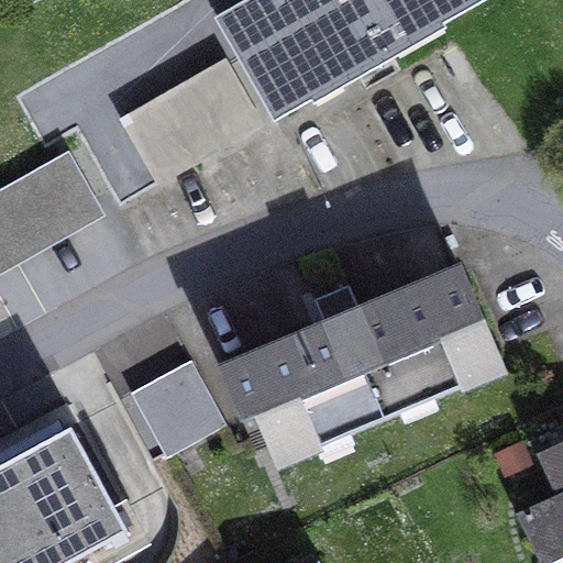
[(255,0),(220,21),(275,119),(483,0),(255,0)]
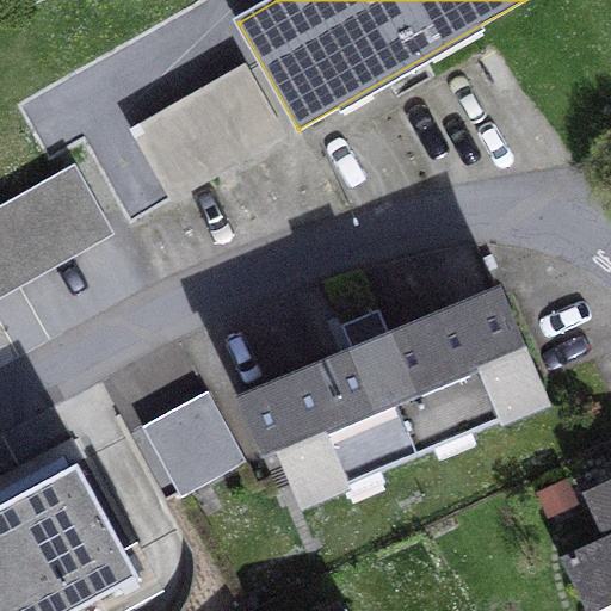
[(135,135),(173,201),(285,136),(247,71),(135,135)]
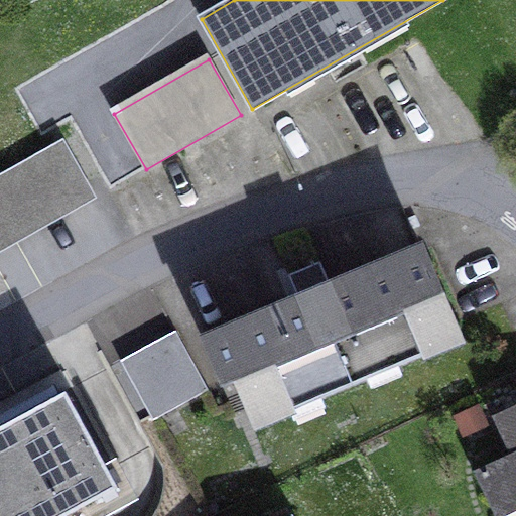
[(0,251),(95,199),(62,142),(0,177),(0,251)]
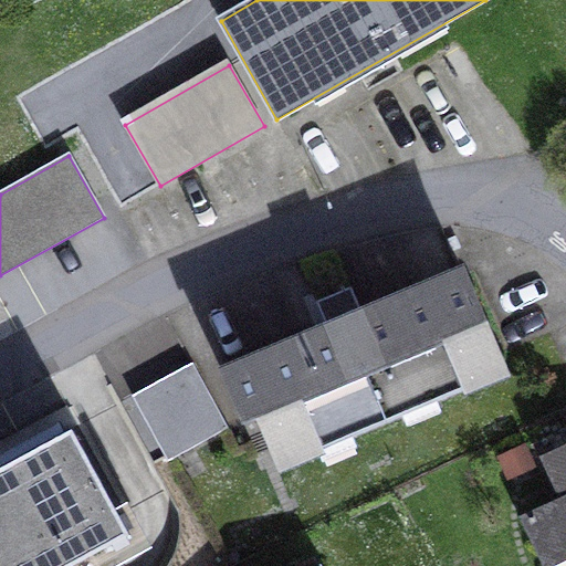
[(260,412),(282,464),(503,373),(462,274),(364,316),(352,287),(317,302),(328,331),(227,373),(247,418),(260,412)]
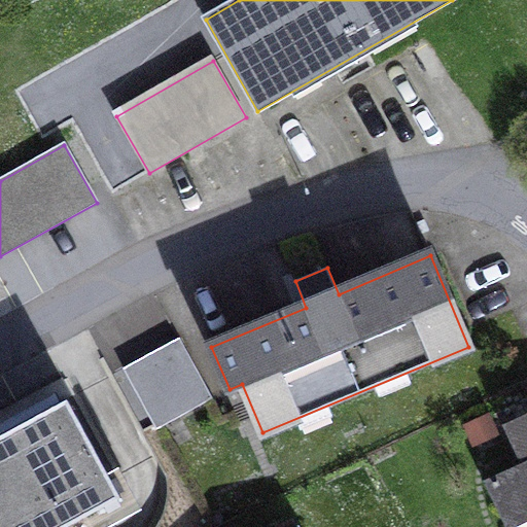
[(212,397),(180,339),(124,370),(156,428),(212,397)]
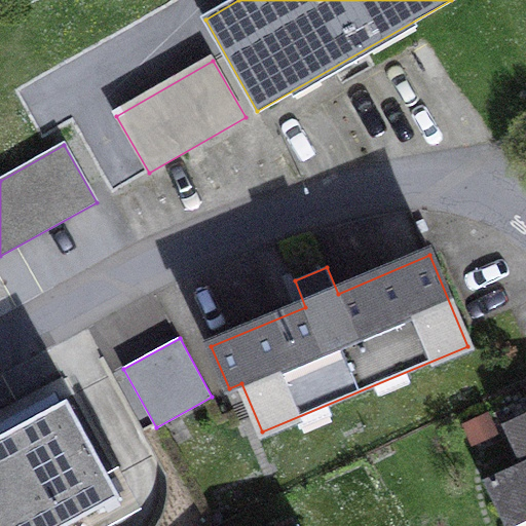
[(0,525),(64,525),(119,496),(107,473),(67,401),(0,436),(0,525)]
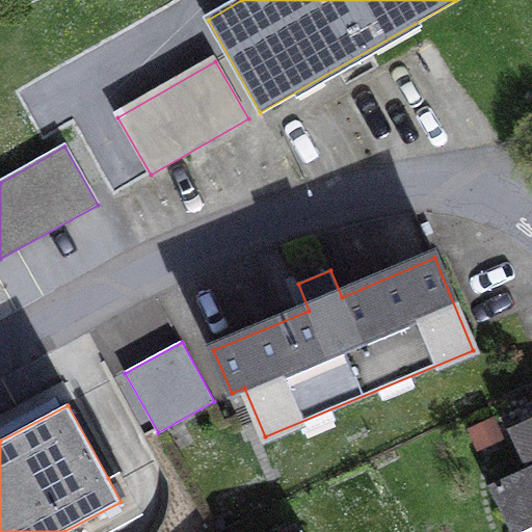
[(531,470),(496,487),(516,531),(531,523),(531,423),(514,432),(531,468),(531,470)]
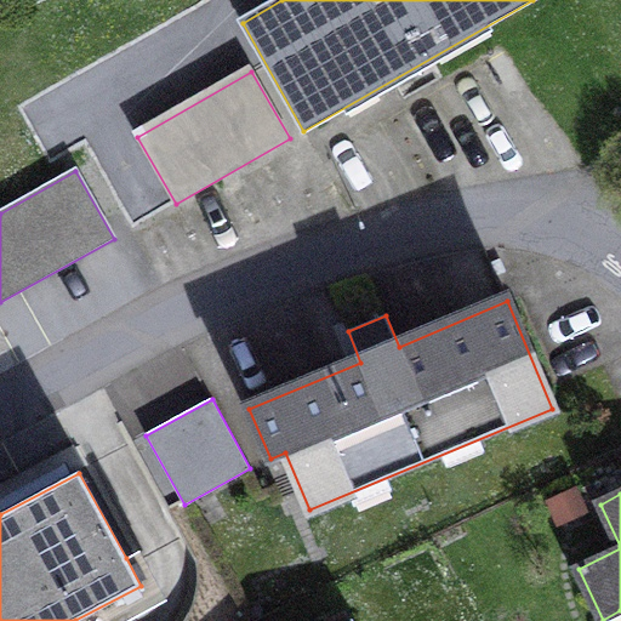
[(552,511),(558,523),(581,513),(575,501),(552,511)]
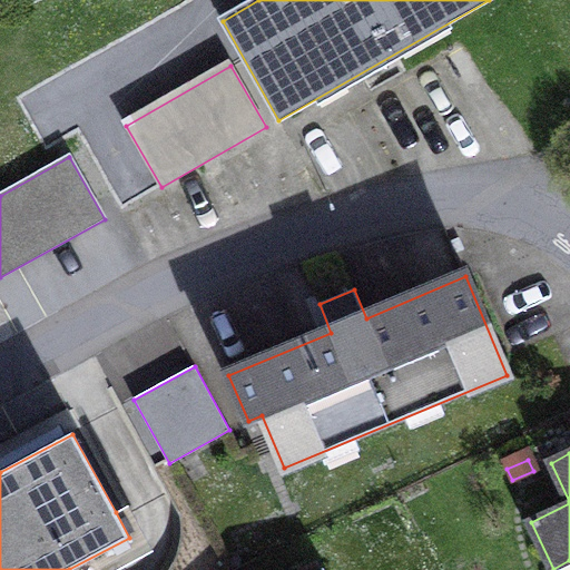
[(69,569),(117,569),(124,567),(154,551),(129,505),(116,512),(129,538),(69,569)]
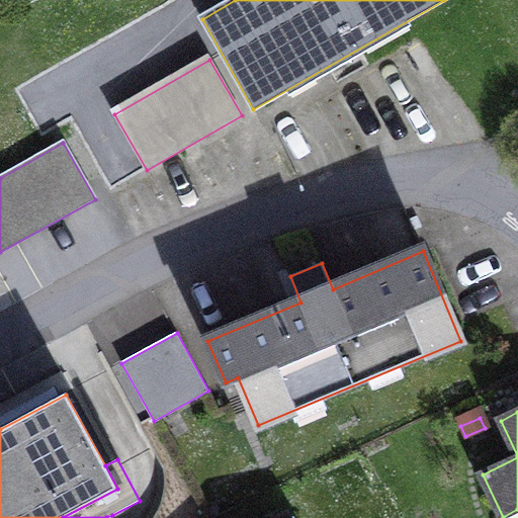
All buildings are outlined.
